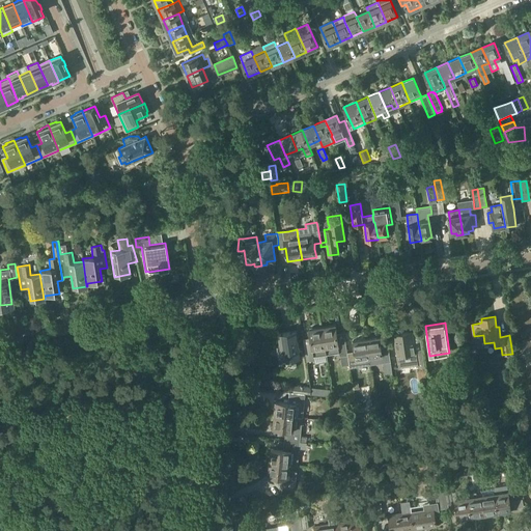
[(338,339),(336,325),(322,327),(325,345),(326,355),(339,353),(340,356),(347,355),(345,338),(338,339)]
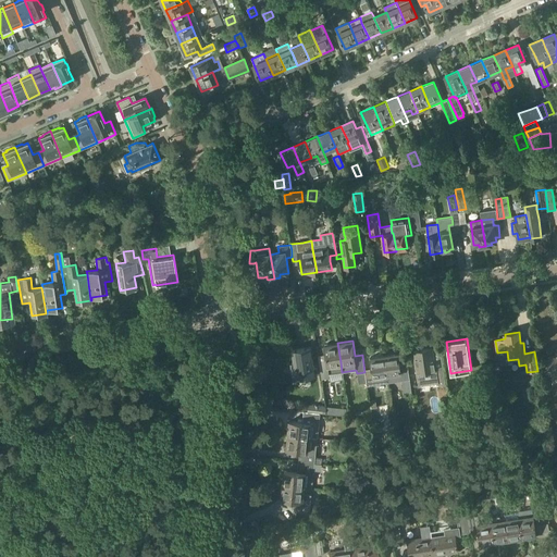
[(330,374),(342,372),(341,362),(337,343),(324,345),(326,360),(320,361),(322,379),(331,378),(330,374)]
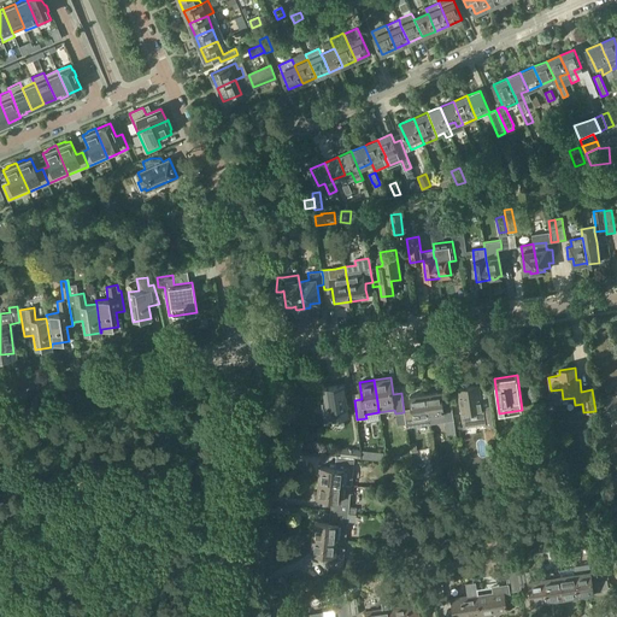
[(327,418),(348,415),(344,383),(325,387),(328,400),(324,400),(327,418)]
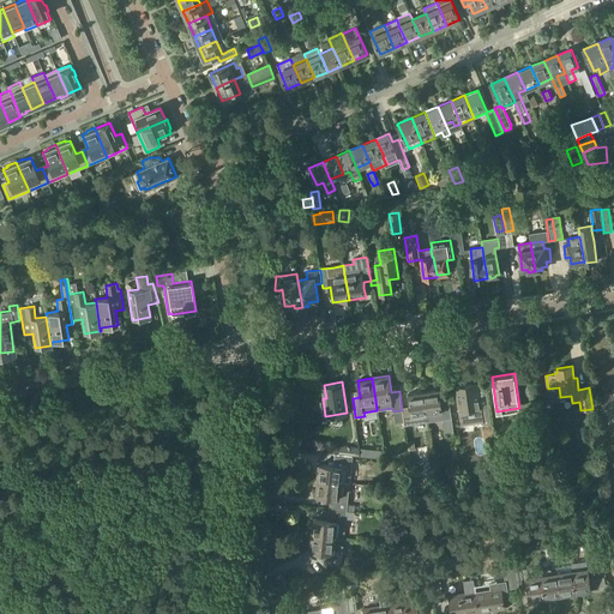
[(477,389),(476,384),(457,386),(461,410),(462,425),(483,421),(485,426),(492,425),(486,387),(477,389)]
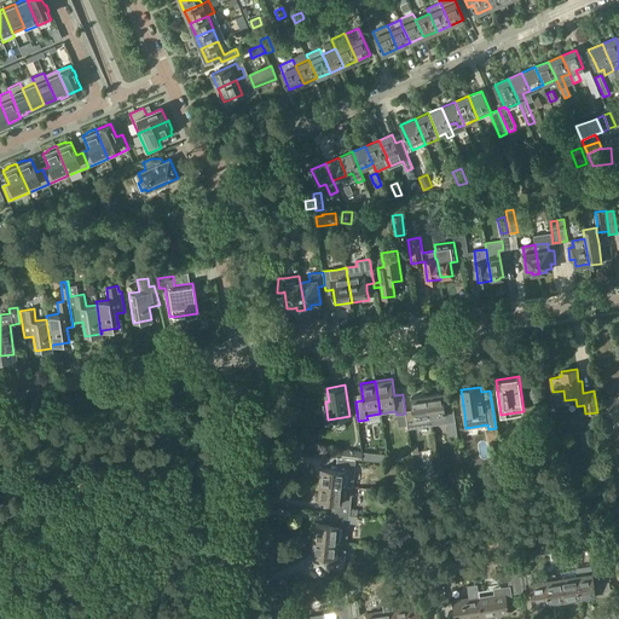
[(443,392),(426,395),(431,424),(431,426),(446,423),(449,435),(457,434),(453,406),(445,408),(443,392)]
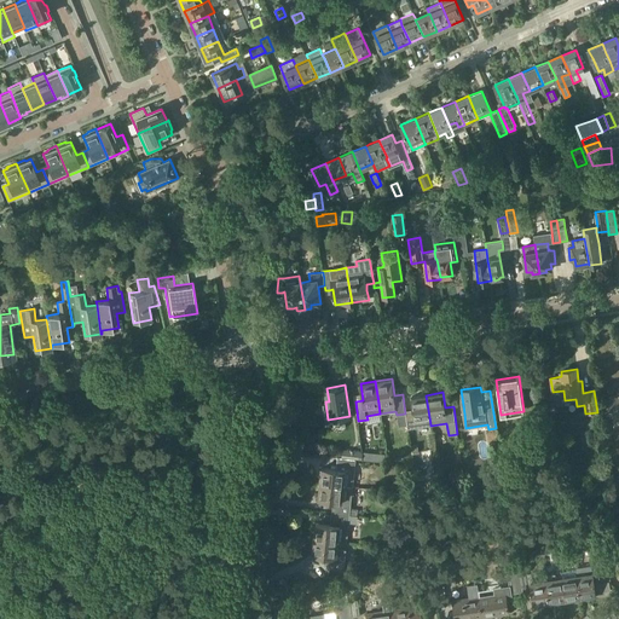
[(408,429),(431,426),(431,424),(426,395),(411,397),(414,412),(405,414),(408,429)]
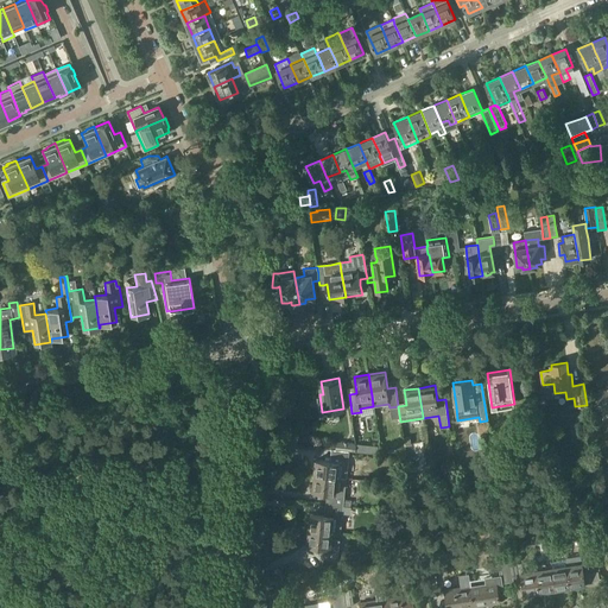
[(538,406),(546,405),(545,394),(536,397),(538,406)]
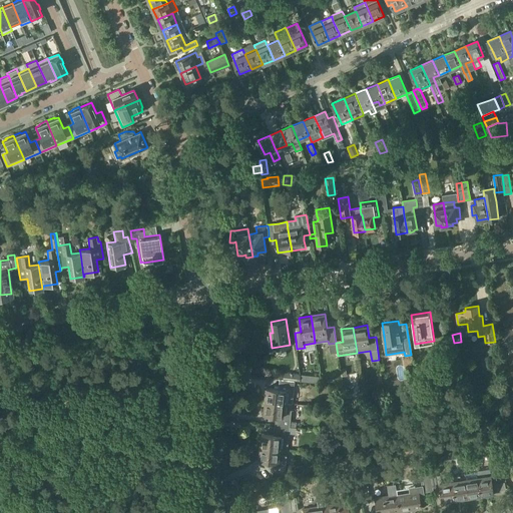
[(283,380),(295,381),(300,381),(301,374),(284,373),(283,380)]
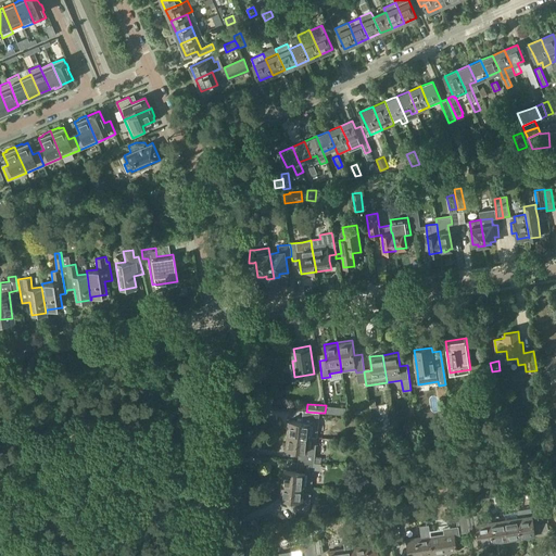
[(319,413),(306,412),(306,411),(304,421),(289,420),(288,433),(310,436),(310,429),(317,430),(319,413)]
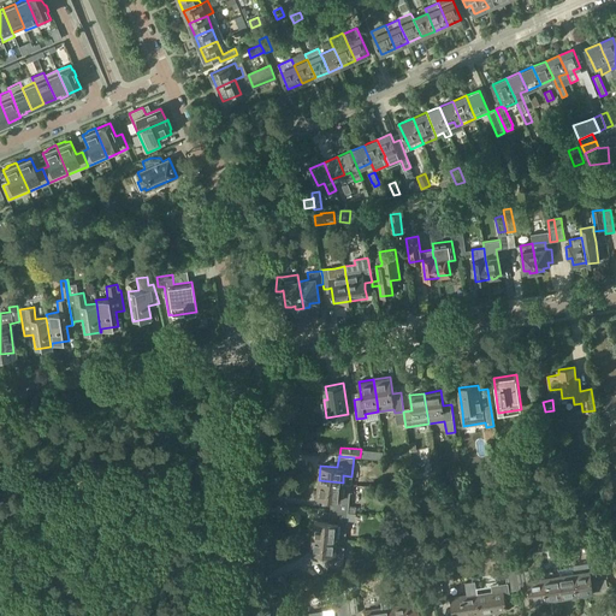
[(348,511),(356,513),(356,507),(349,507),(351,484),(342,484),(343,483),(319,480),(317,497),(335,498),(333,510),(348,511)]
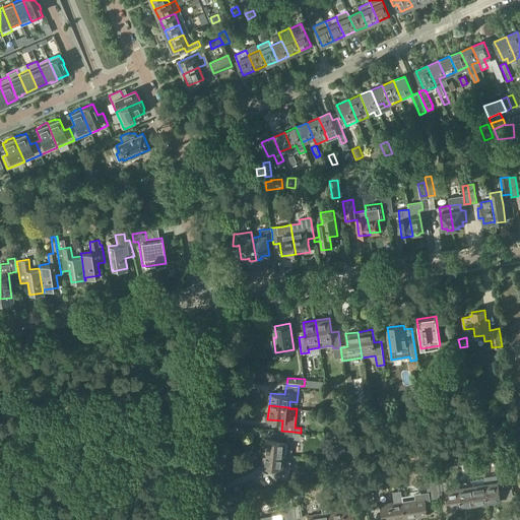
[(370,432),(368,421),(352,425),(354,434),(370,432)]
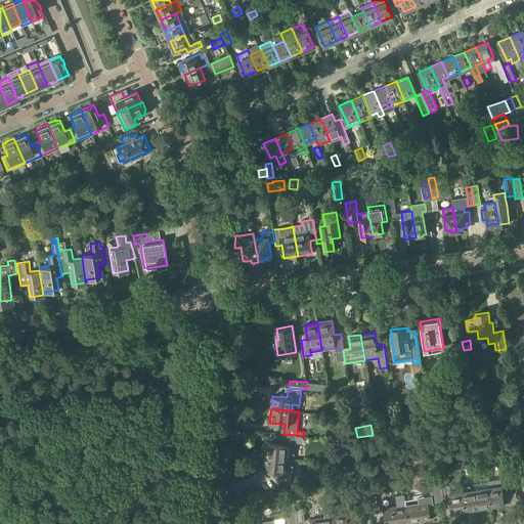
[(302,441),(303,436),(296,435),(284,434),(282,444),(267,443),(266,455),(287,457),(287,459),(294,459),(296,442),(301,442),(302,441)]
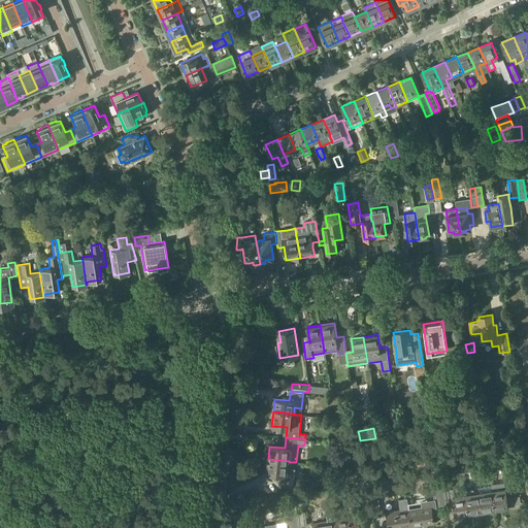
[(289,462),(289,461),(268,459),(266,472),(282,474),(281,485),(294,486),(295,469),(288,468),(289,462)]
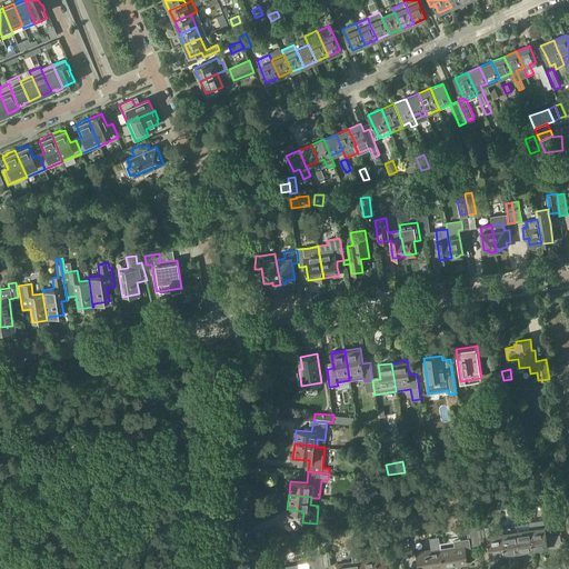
[(471,511),(472,503),(459,501),(458,512),(466,513),(466,510),(471,511)]
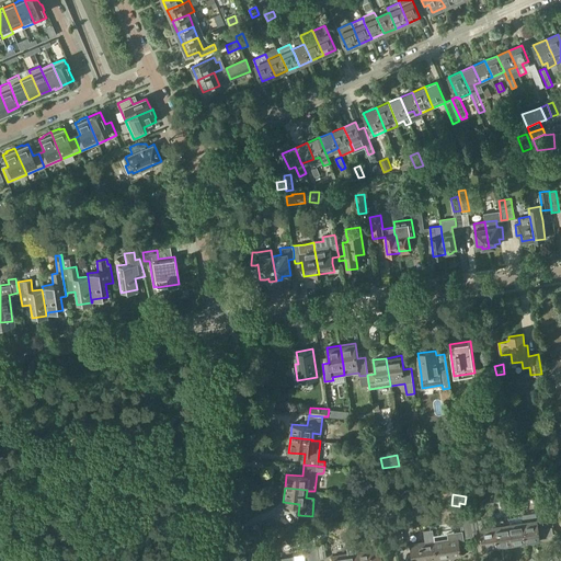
[(536,508),(537,517),(552,514),(550,506),(536,508)]
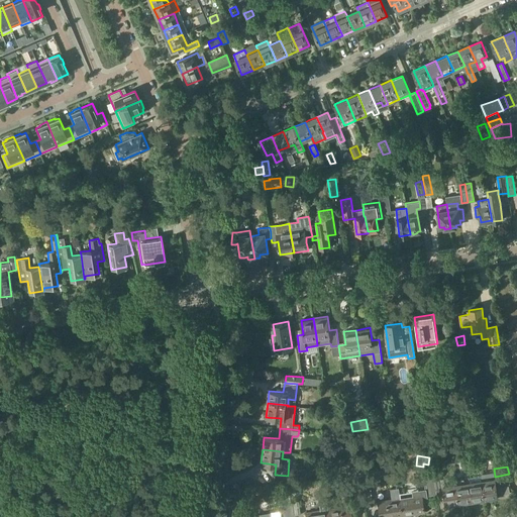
[(486,499),(483,481),(482,481),(481,476),(469,478),(470,481),(470,483),(473,501),(486,499)]
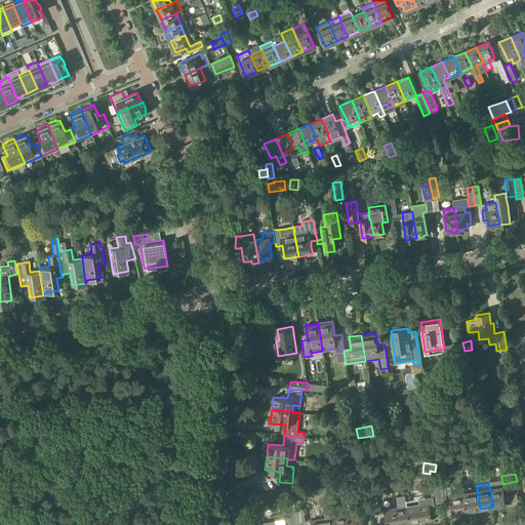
[(467,511),(463,492),(451,494),(450,486),(442,488),(444,501),(452,500),(453,513),(467,511)]
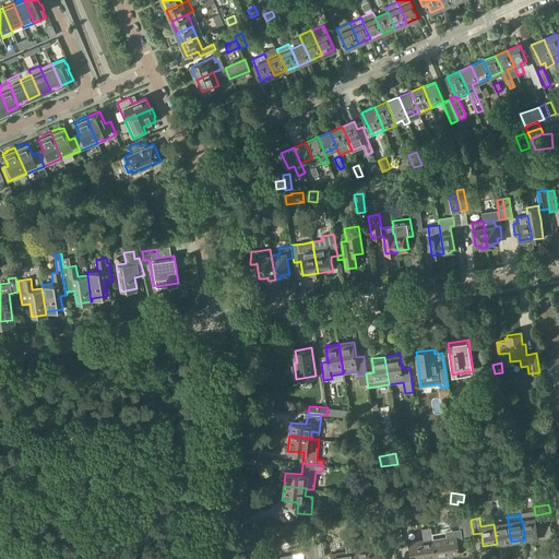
[(537,526),(536,521),(535,518),(522,520),(525,539),(538,537),(537,526)]
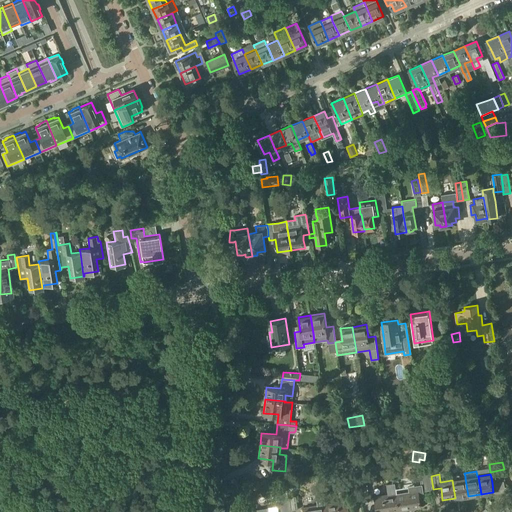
[(468,496),(465,478),(465,476),(461,477),(460,475),(451,476),(452,480),(455,498),(468,496)]
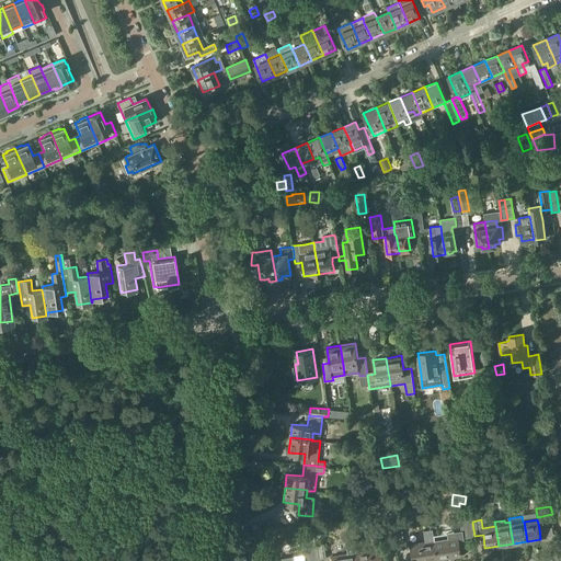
[(466,538),(474,536),(472,522),(462,523),(466,538)]
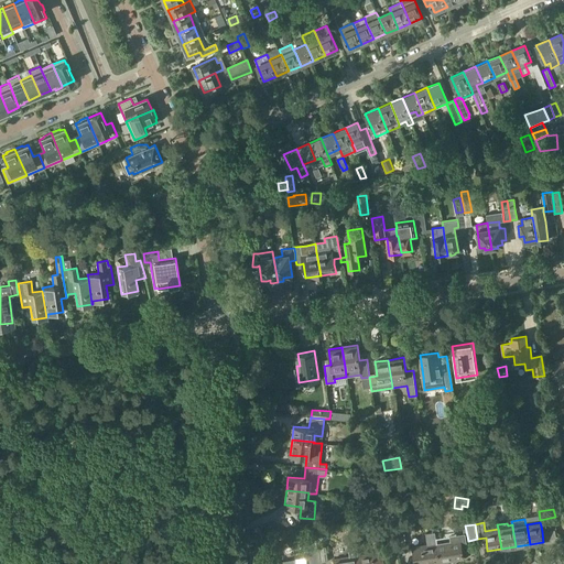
[(425,533),(427,545),(413,548),(415,563),(426,563),(440,562),(437,543),(436,543),(435,532),(425,533)]
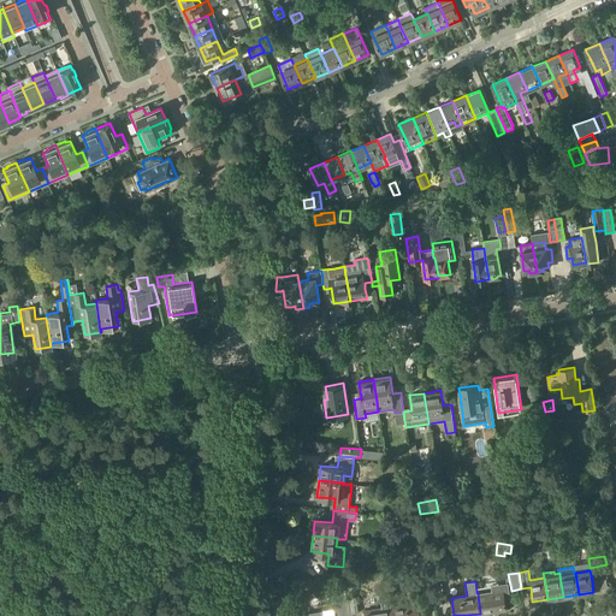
[(432,585),(434,602),(444,600),(442,584),(432,585)]
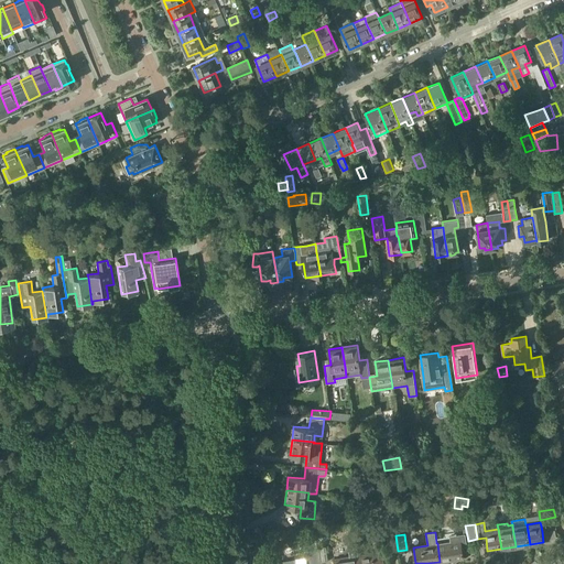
[(389,552),(398,551),(396,535),(387,537),(389,552)]
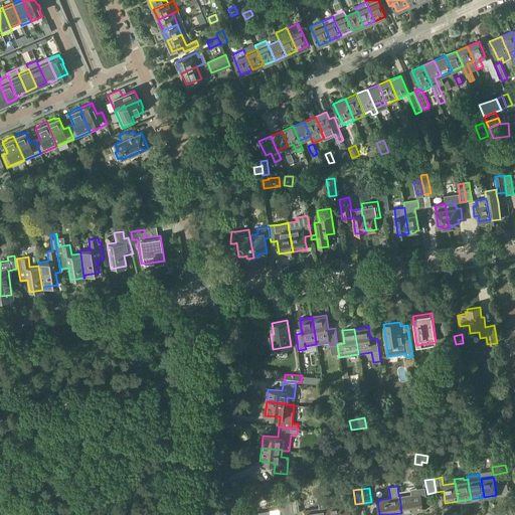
[(399,496),(401,513),(423,510),(420,493),(399,496)]
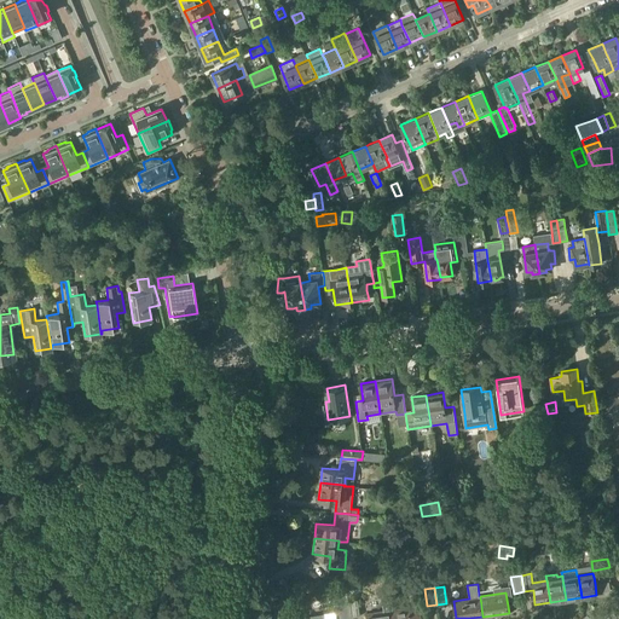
[(259,608),(271,609),(272,601),(260,600),(259,608)]
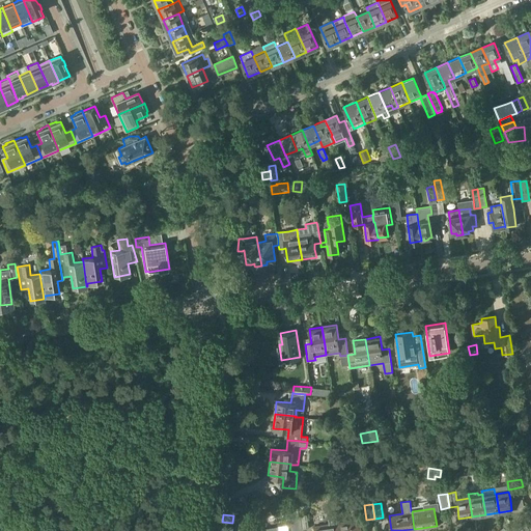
[(307,514),(299,515),(301,530),(309,529),(307,514)]
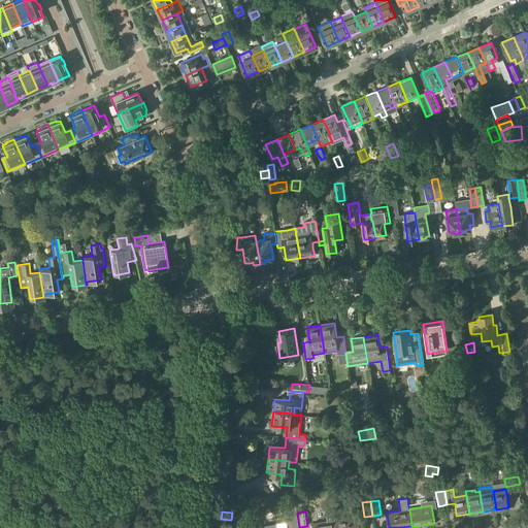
[(299,527),(297,513),(288,514),(291,527),(299,527)]
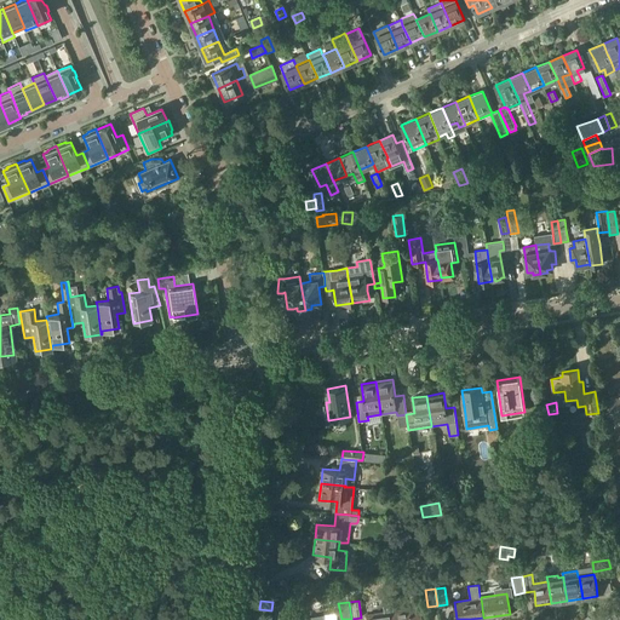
[(394,610),(395,619),(422,619),(420,607),(394,610)]
